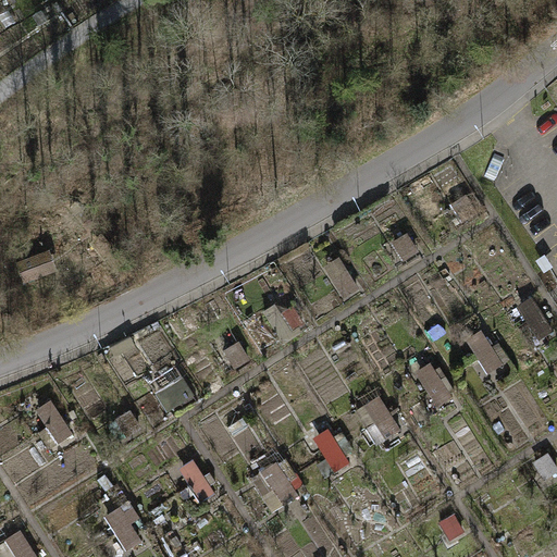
[(46,255),(21,264),(25,279),(51,268),(46,255)]
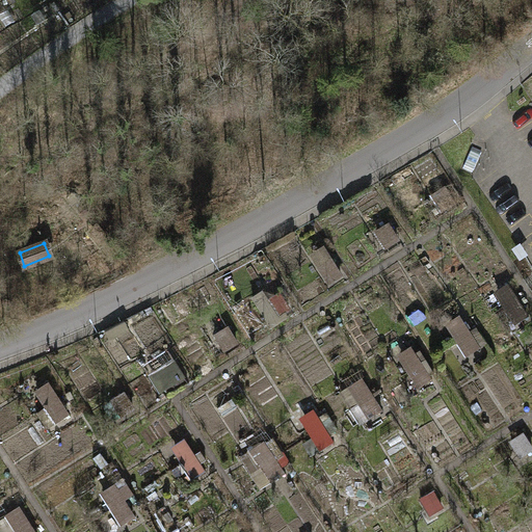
[(321,244),(307,255),(327,286),(342,276),(321,244)]
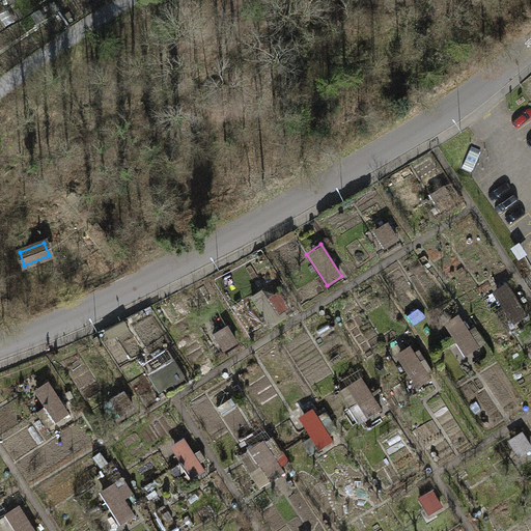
[(506,283),(492,294),(512,325),(528,315),(506,283)]
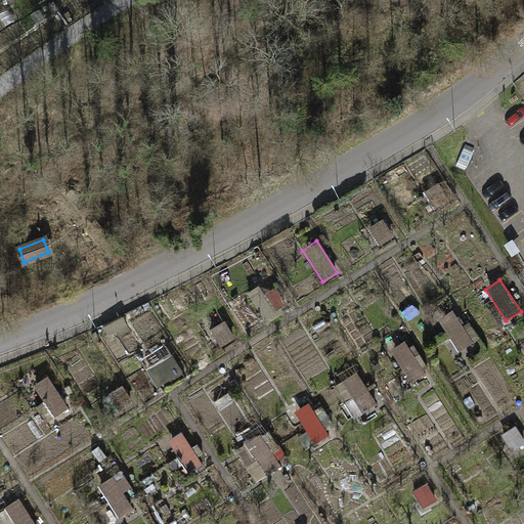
[(453,311),(439,321),(461,352),(475,343),(453,311)]
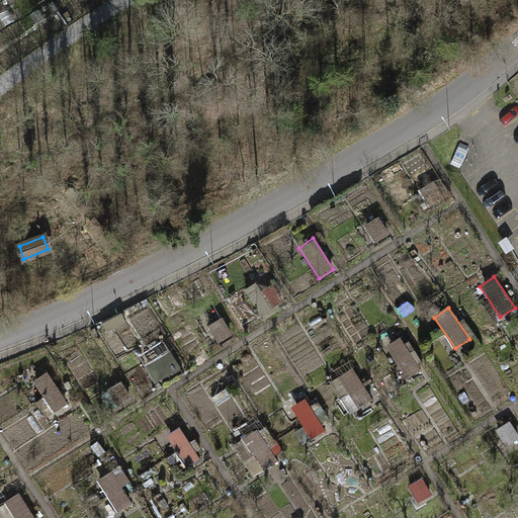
[(400,339),(385,349),(406,379),(420,370),(400,339)]
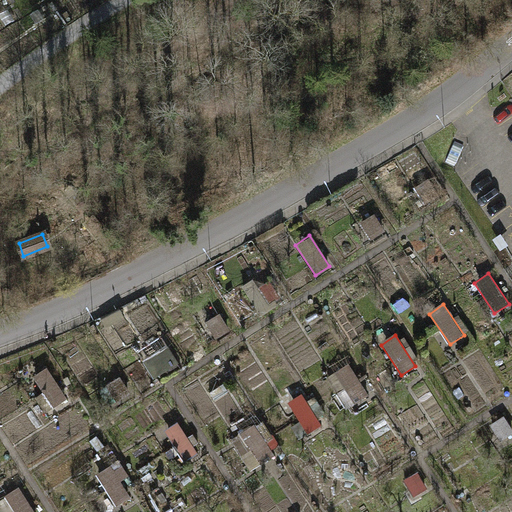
[(147,361),(154,378),(178,368),(171,351),(147,361)]
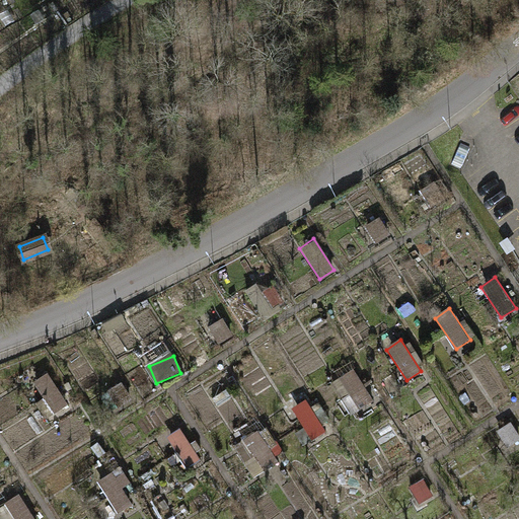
[(350,372),(331,384),(353,416),(371,403),(350,372)]
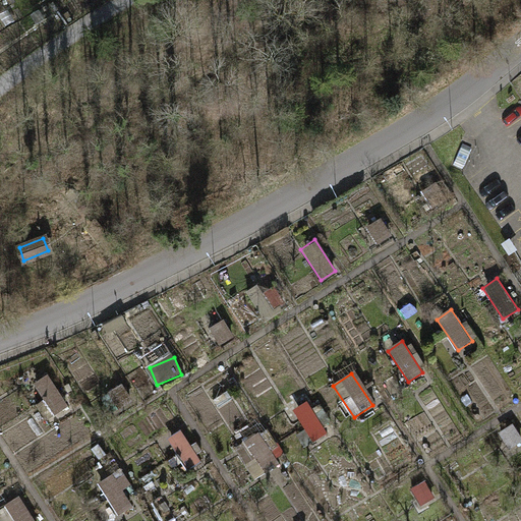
[(47,378),(33,387),(54,418),(68,408),(47,378)]
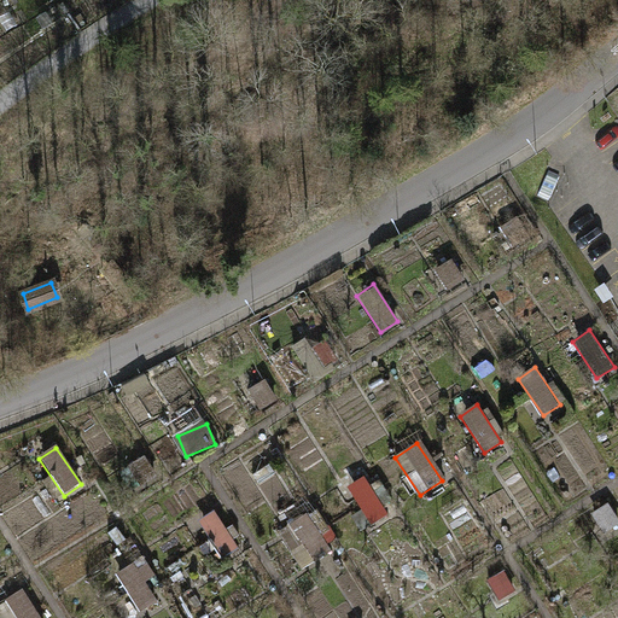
[(366,478),(348,489),(373,526),(390,514),(366,478)]
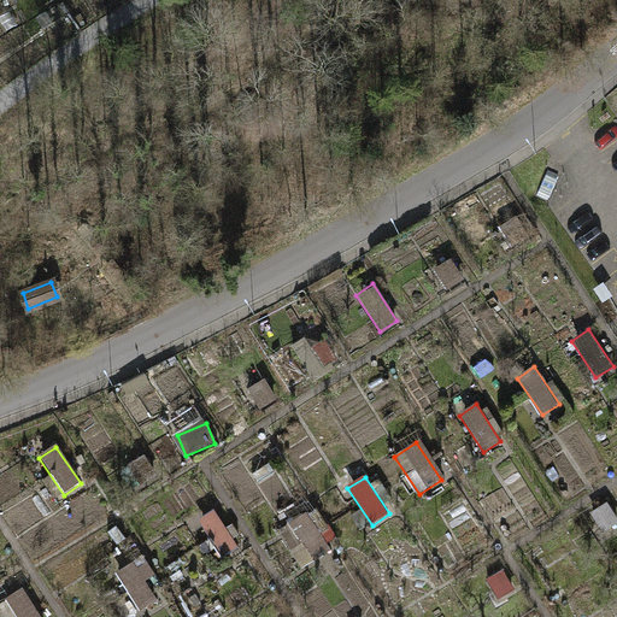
[(215,511),(197,522),(222,559),(239,547),(215,511)]
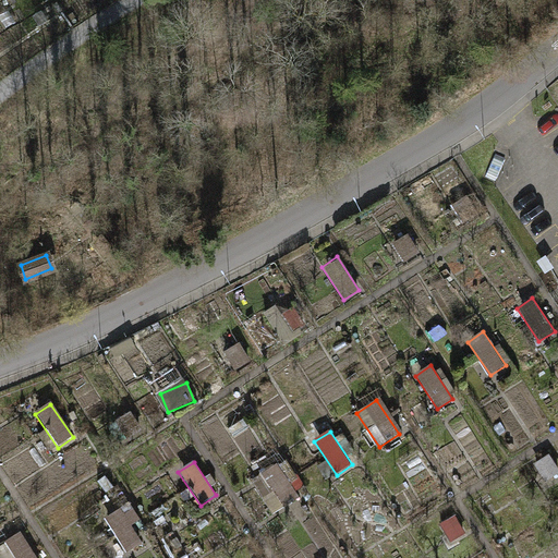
[(278,465),(263,475),(286,509),(301,498),(278,465)]
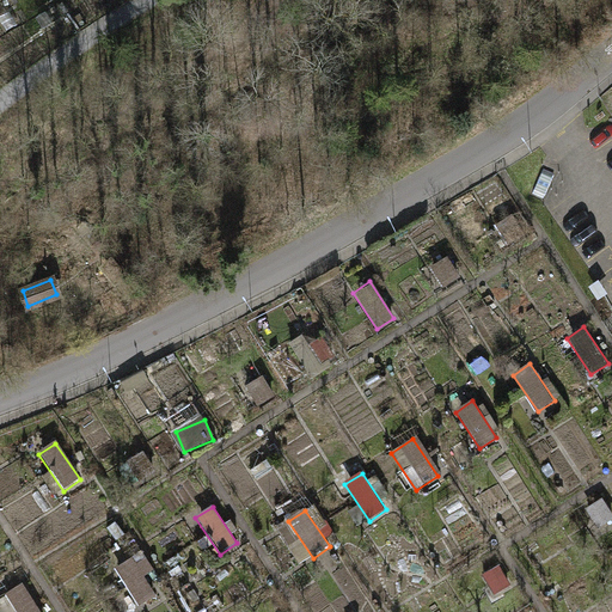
[(130,560),(114,571),(138,607),(154,597),(130,560)]
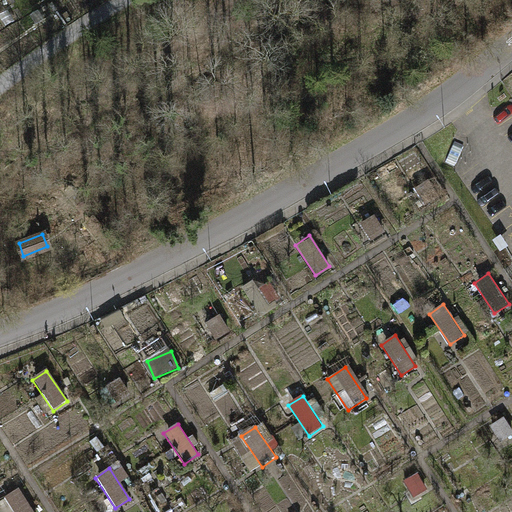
[(33,511),(18,488),(4,498),(12,511),(33,511)]
